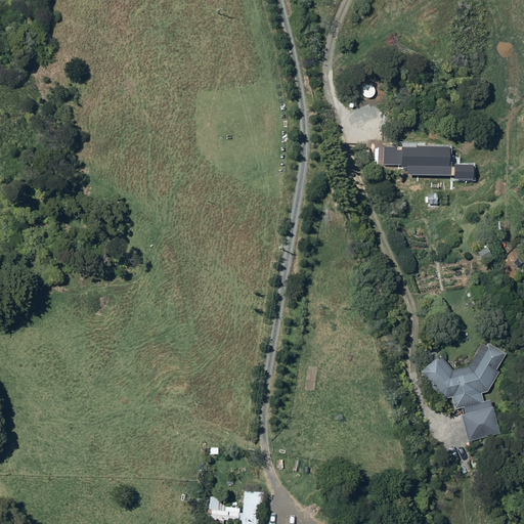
[(417,168),(418,176),(440,174),(438,139),(399,141),(399,144),(384,144),(385,164),(400,163),(400,169),(417,168)]
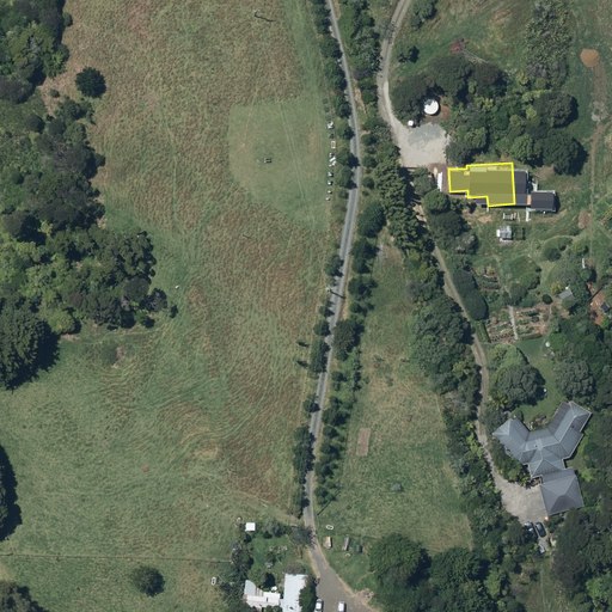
[(500,238),(510,239),(510,227),(500,226),(500,238)]
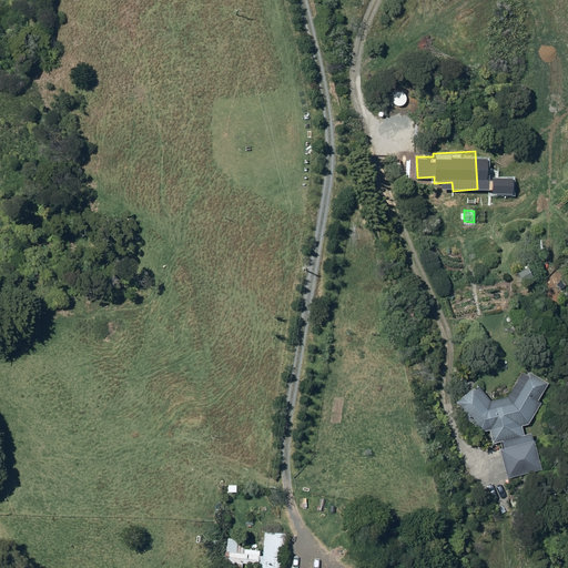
[(527,269),(518,273),(524,283),(533,277),(527,269)]
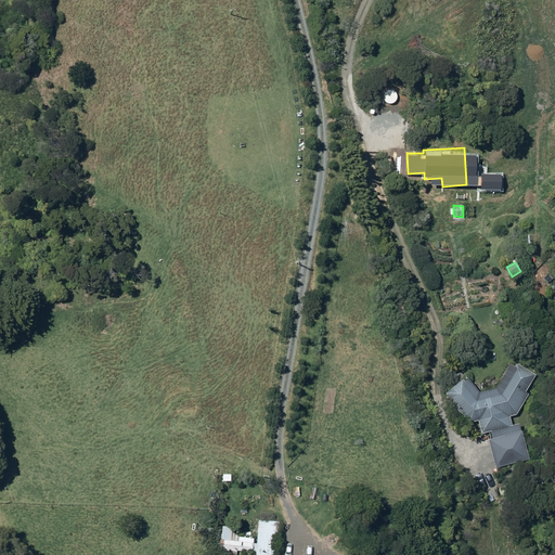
[(510,364),(498,387),(479,392),(468,378),(464,382),(463,379),(446,394),(469,423),(478,421),(481,435),(508,427),(507,427),(512,426),(510,416),(516,415),(529,395),(526,392),(536,375),(517,364),(515,368),(510,364)]
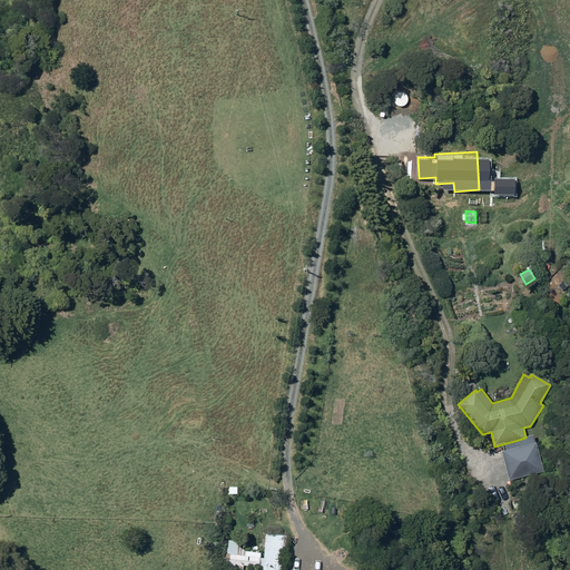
[(262,569),(283,569),(285,536),(265,534),(262,569)]
